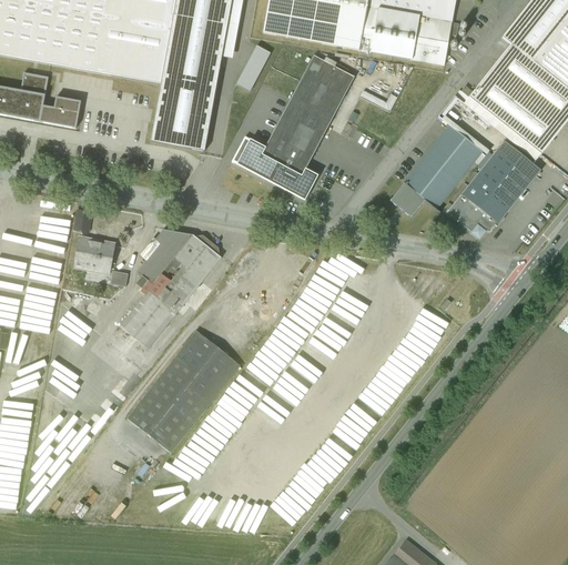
[(0,0),(0,52),(34,60),(36,60),(38,60),(50,62),(160,83),(174,0),(0,0)]
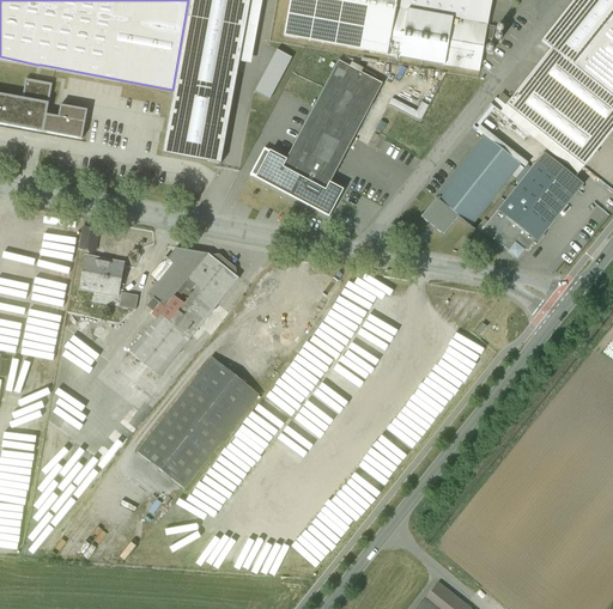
[(188,0),(173,90),(162,151),(220,162),(249,0),(188,0)]
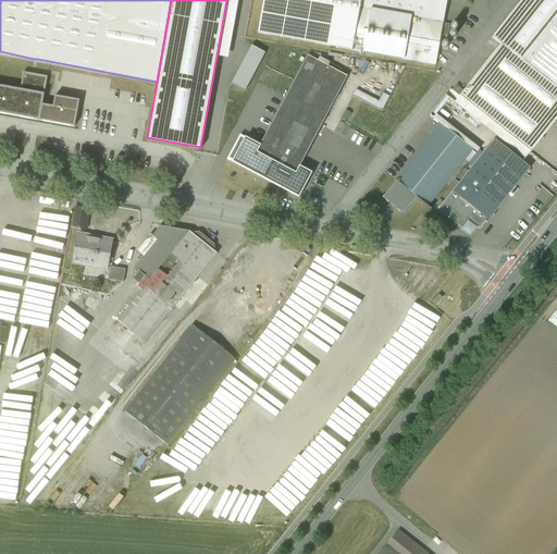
[(263,0),(258,29),(351,47),(354,36),(359,0),(263,0)]
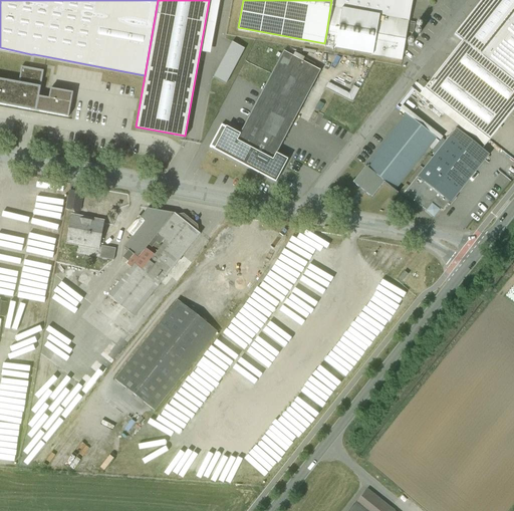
[(331,0),(326,33),(324,43),(402,57),(412,0),(331,0)]
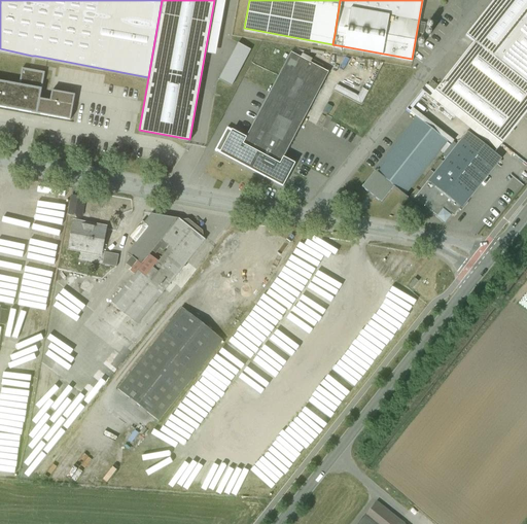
[(504,0),(435,88),(447,97),(502,141),(526,109),(526,0),(504,0)]
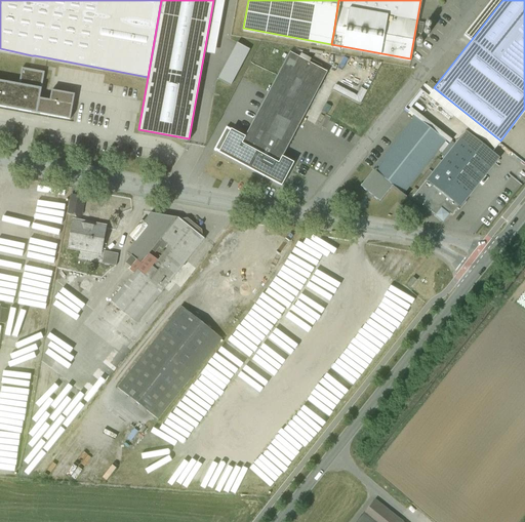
[(237,40),(217,77),(231,83),(249,47),(237,40)]
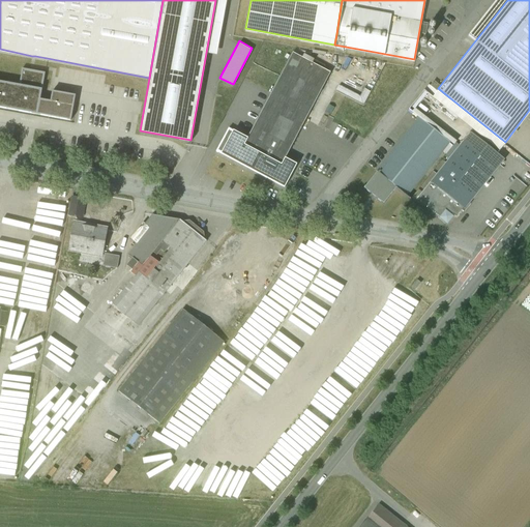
[(247,136),(244,143),(282,163),(285,156),(330,69),(293,50),(281,74),(271,90),(247,136)]
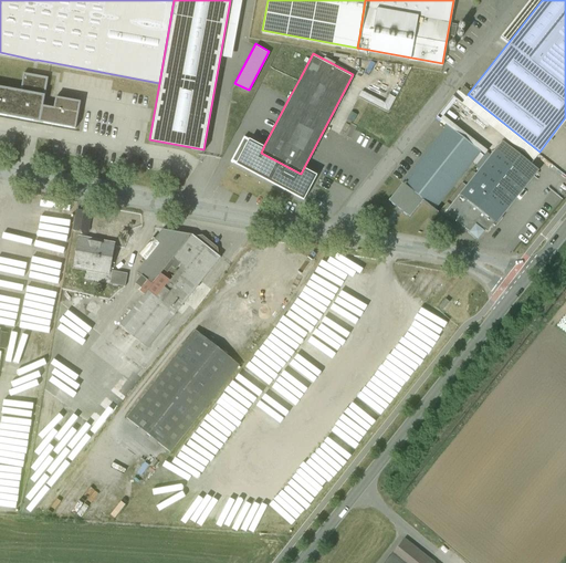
[(24,70),(20,89),(44,93),(48,75),(24,70)]
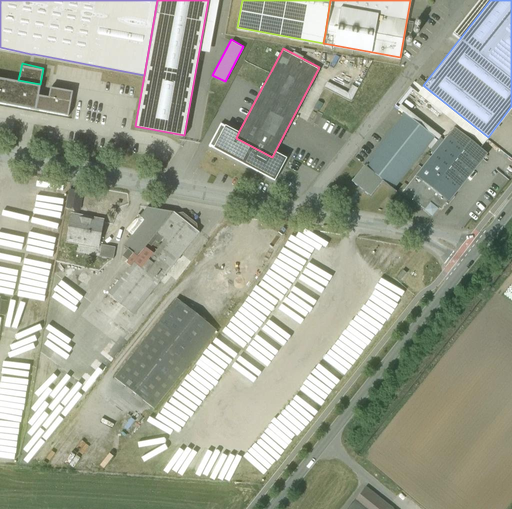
[(426,81),(420,75),(416,80),(422,85),(426,81)]
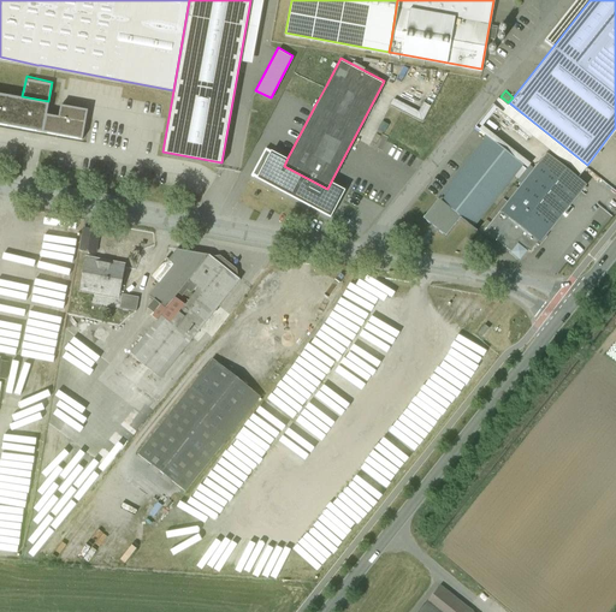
[(0,122),(43,130),(47,113),(48,101),(22,96),(0,91),(0,122)]
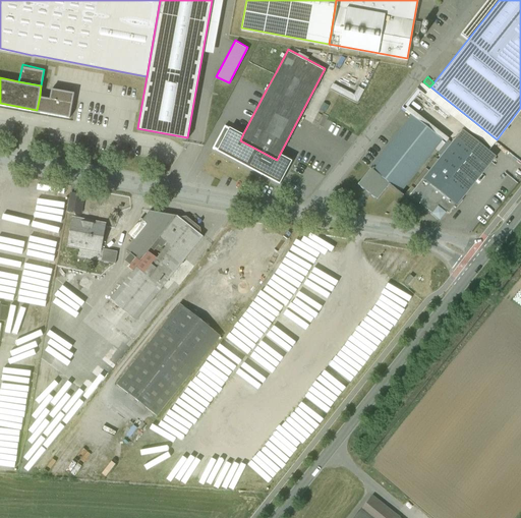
[(335,81),(333,87),(359,100),(363,91),(359,89),(357,93),(335,81)]
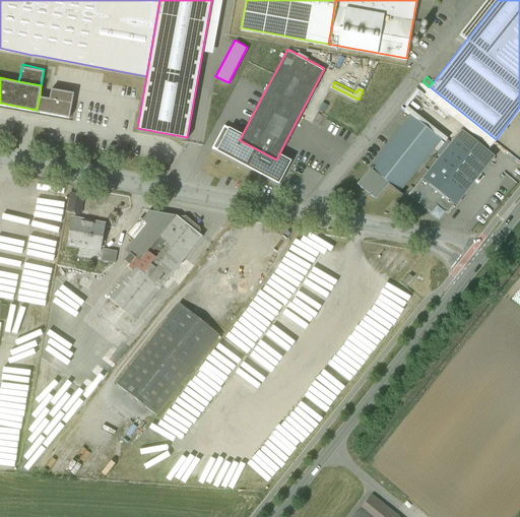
[(441,95),(430,86),(425,93),(436,102),(441,95)]
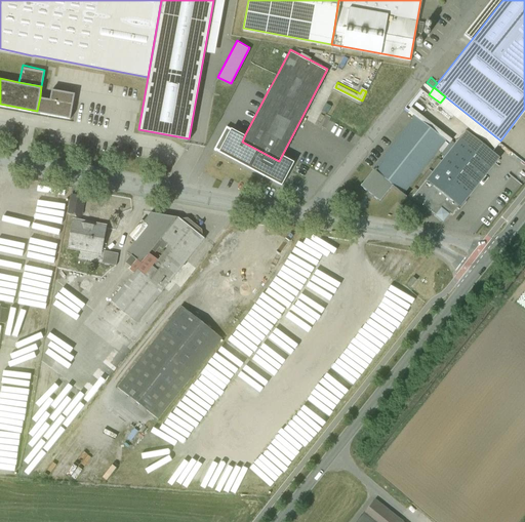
[(40,96),(37,111),(70,117),(75,92),(51,88),(49,97),(40,96)]
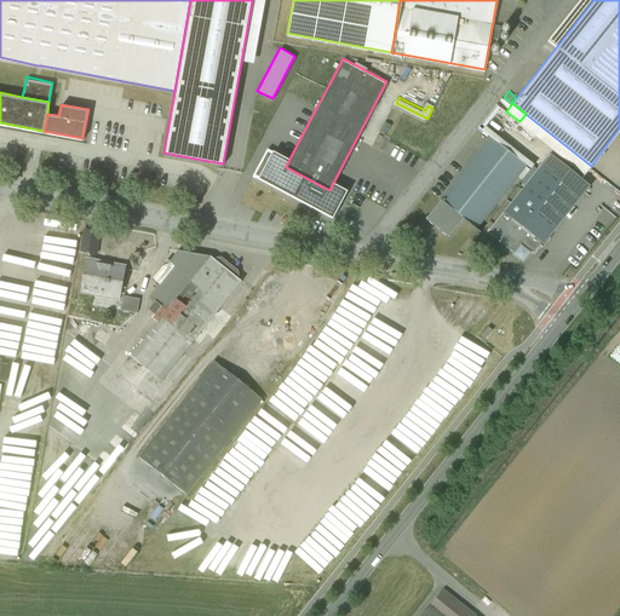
[(526,162),(492,134),(426,217),(449,235),(464,217),(475,225),(526,162)]
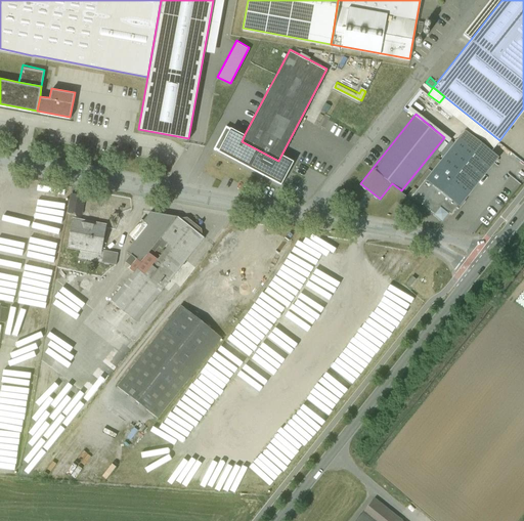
[(278,161),(242,141),(245,134),(225,124),(214,147),(281,183),(293,161),(281,155),(278,161)]
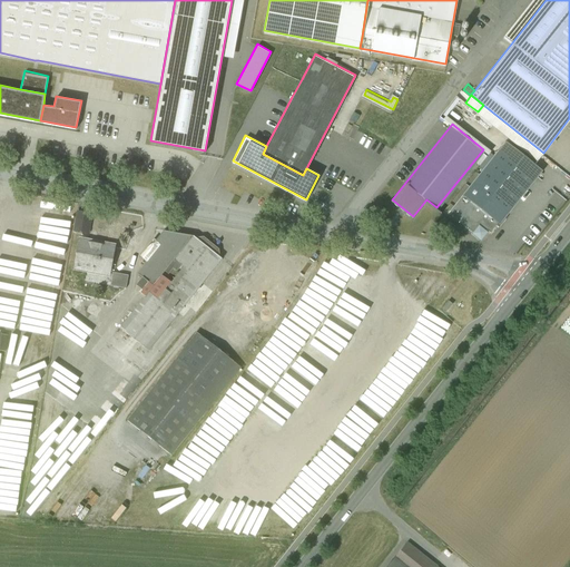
[(507,142),(451,212),(472,228),(479,221),(491,230),(540,168),(507,142)]
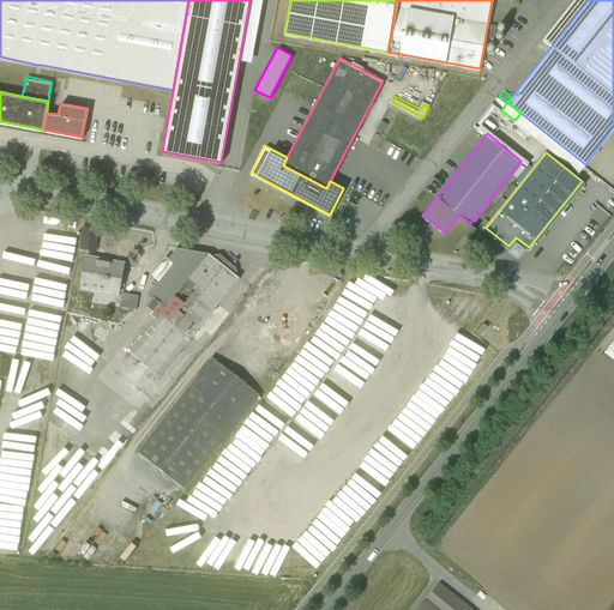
[(209,252),(176,246),(168,257),(174,261),(149,291),(154,296),(148,305),(154,309),(161,301),(166,305),(178,289),(182,293),(187,285),(191,289),(197,282),(188,276),(209,252)]
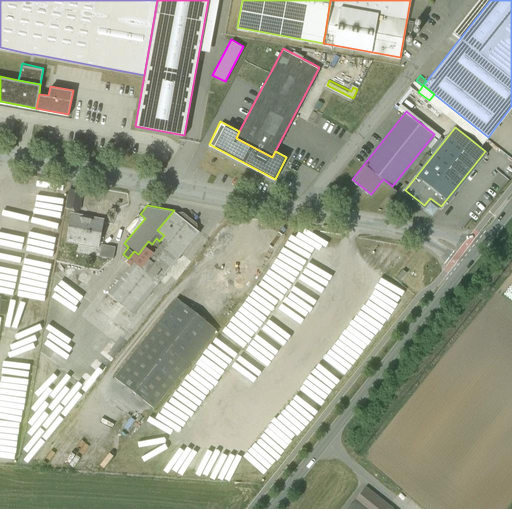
[(174,210),(157,230),(164,235),(166,237),(142,266),(134,260),(108,292),(133,313),(199,230),(174,210)]
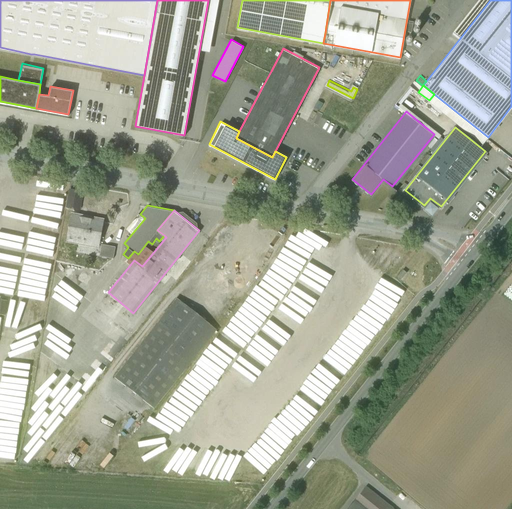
[(103,220),(83,216),(83,214),(72,212),(67,239),(78,241),(79,238),(99,242),(103,220)]
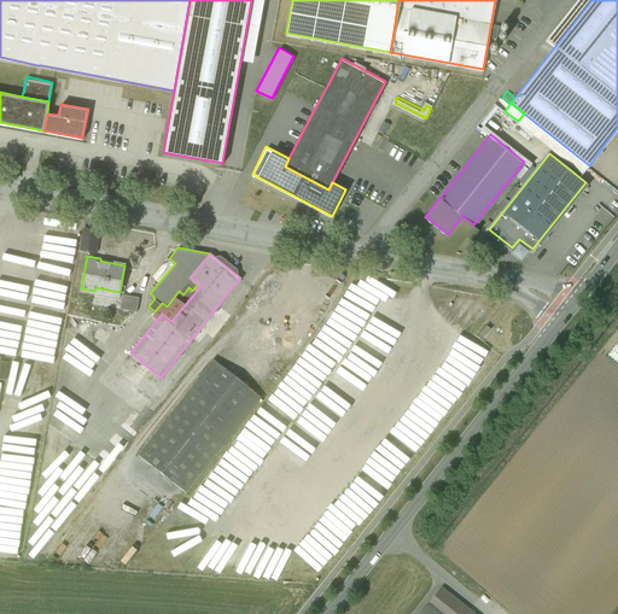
[(140,296),(123,292),(121,307),(136,309),(140,296)]
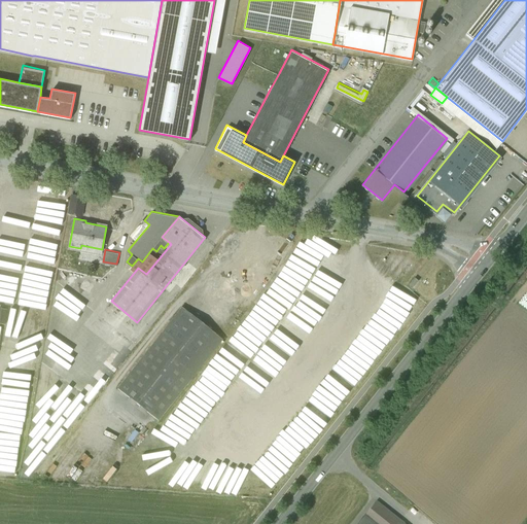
[(418,279),(415,276),(409,283),(413,286),(418,279)]
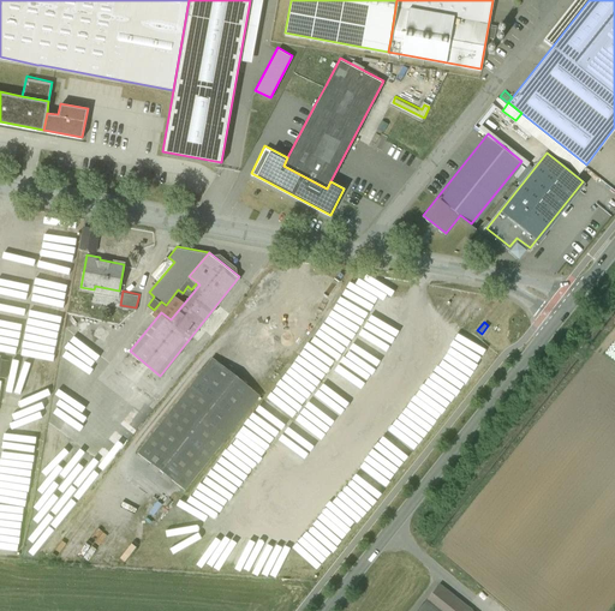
[(65,345),(87,349),(90,333),(69,328),(65,345)]
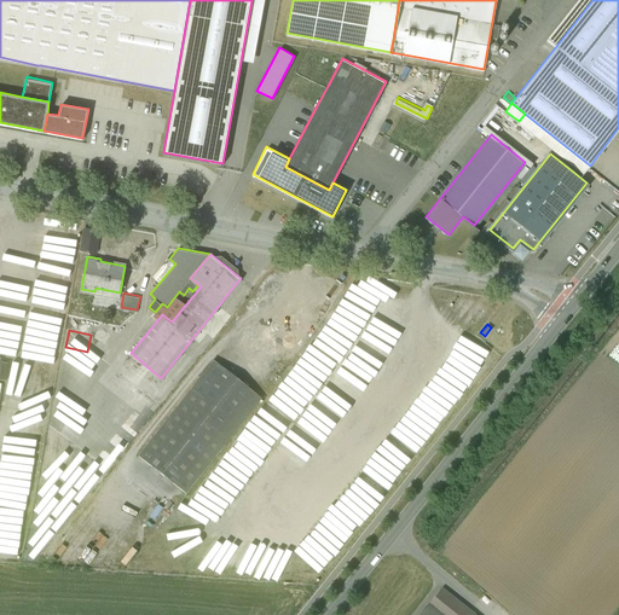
[(214,358),(138,453),(186,491),(262,396),(214,358)]
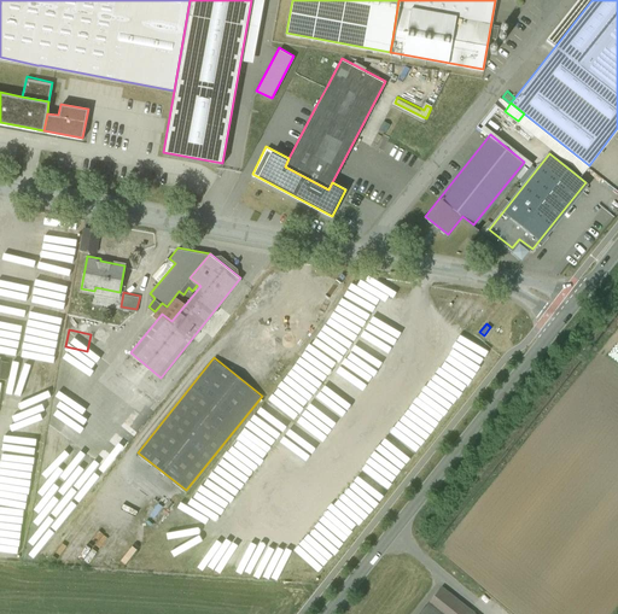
[(58,462),(62,433),(51,432),(47,461),(58,462)]
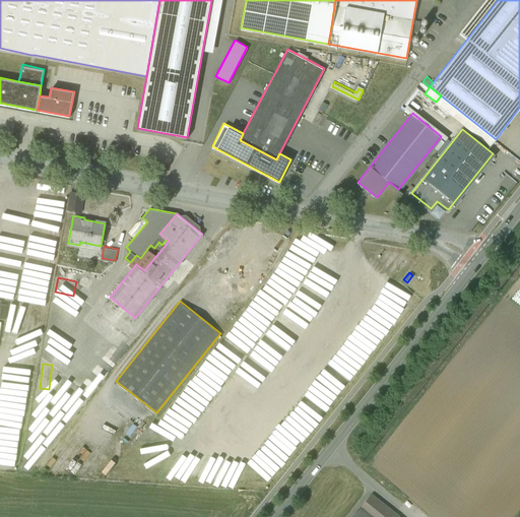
[(296,457),(320,426),(308,416),(305,422),(295,413),(273,441),(296,457)]
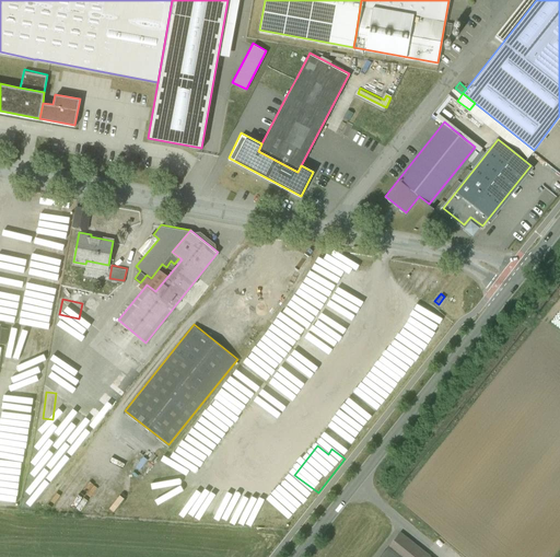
[(260,525),(269,505),(263,502),(254,522),(260,525)]
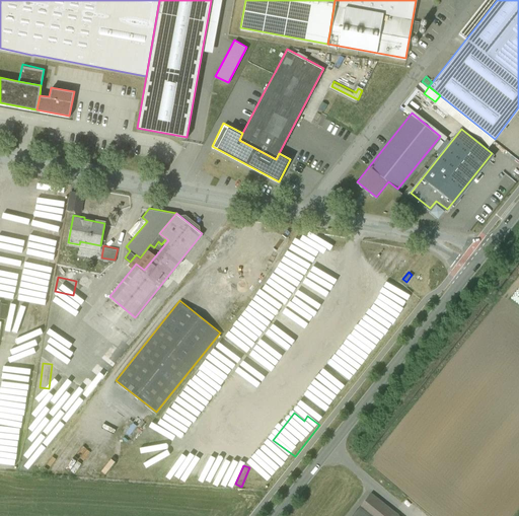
[(272,484),(264,465),(257,467),(266,486),(272,484)]
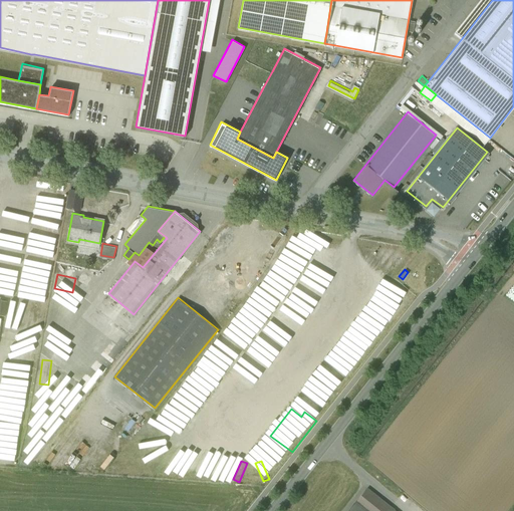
[(229,479),(229,463),(216,463),(216,479),(229,479)]
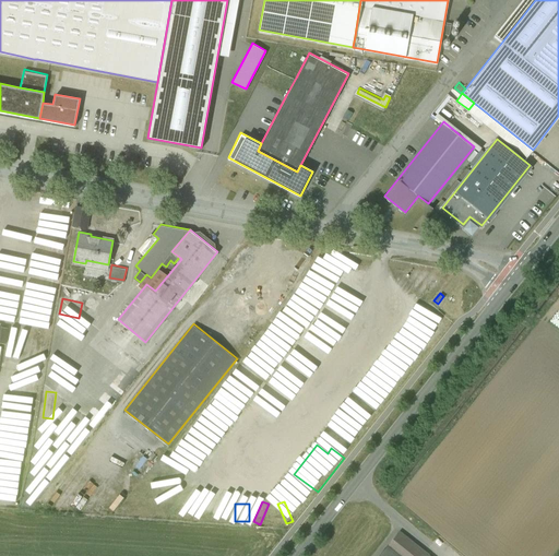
[(430,555),(399,531),(378,555),(430,555)]
